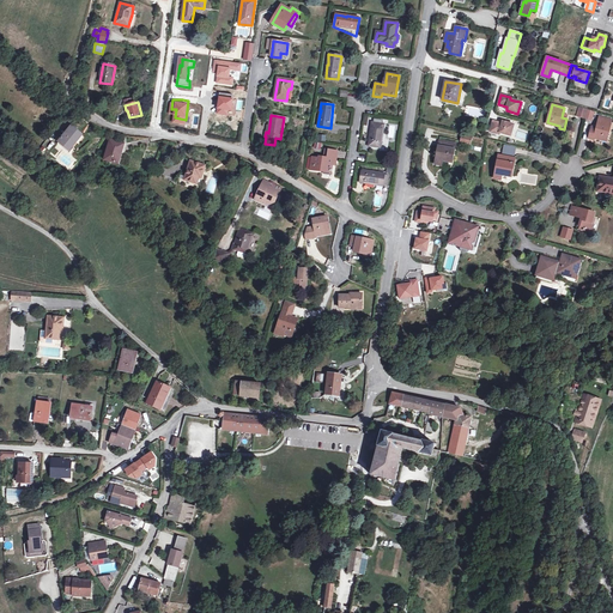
[(607,140),(612,121),(599,119),(596,128),(592,127),(589,138),(594,139),(595,137),(607,140)]
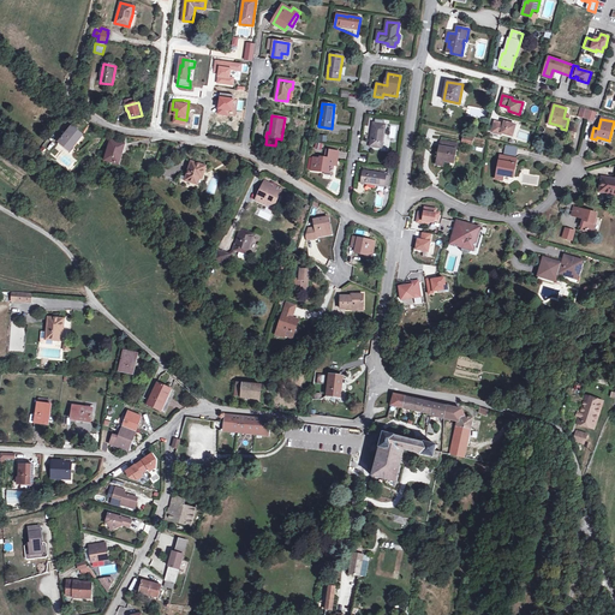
[(507,125),(505,124),(495,121),(493,133),(502,136),(502,133),(513,137),(517,125),(508,123),(507,125)]
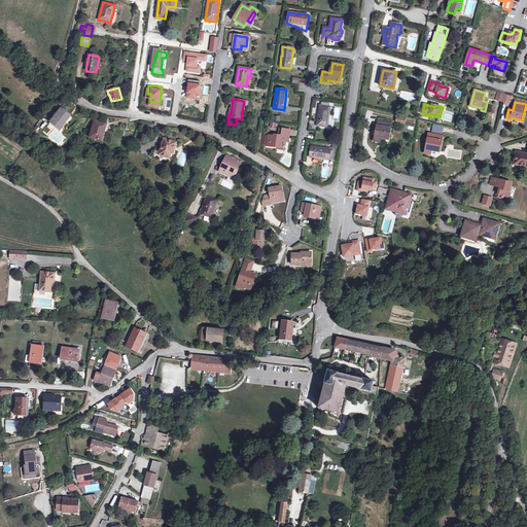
[(320,112),(319,115),(318,115),(317,126),(327,128),(330,107),(320,106),(319,112),(320,112)]
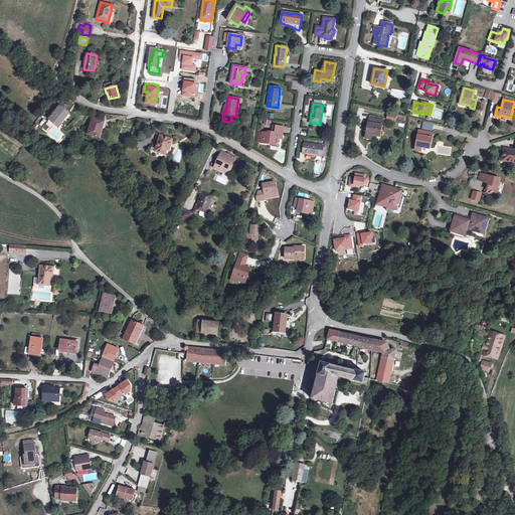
[(57,127),(68,114),(60,106),(49,120),(57,127)]
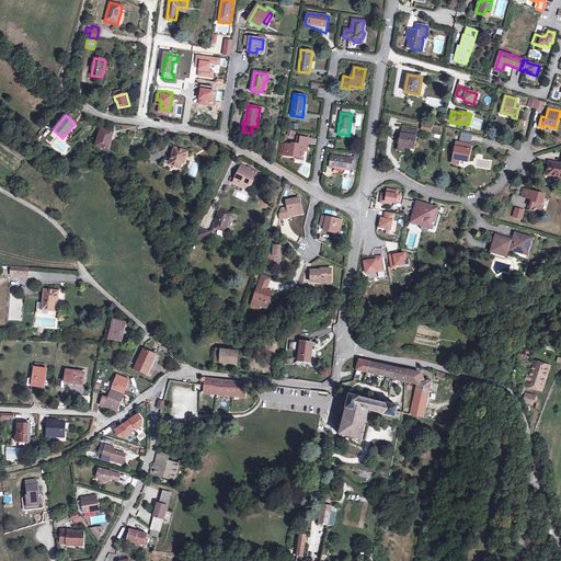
[(109,150),(114,133),(101,129),(95,147),(109,150)]
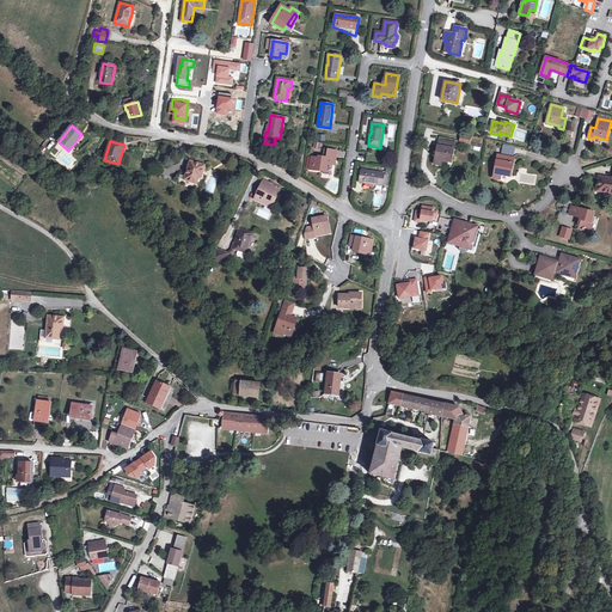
[(441,165),(442,160),(452,161),(456,145),(439,141),(435,164),(441,165)]
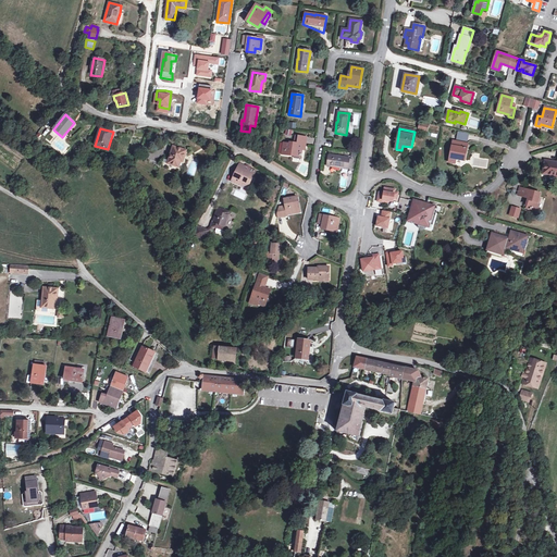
[(456,139),(468,141),(469,133),(457,131),(456,139)]
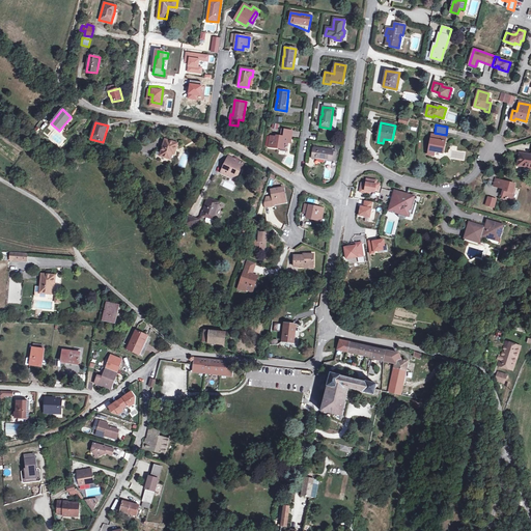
[(288,139),(291,139),(292,132),(281,130),(280,139),(277,138),(271,137),(269,147),(287,150),(288,143),(288,139)]
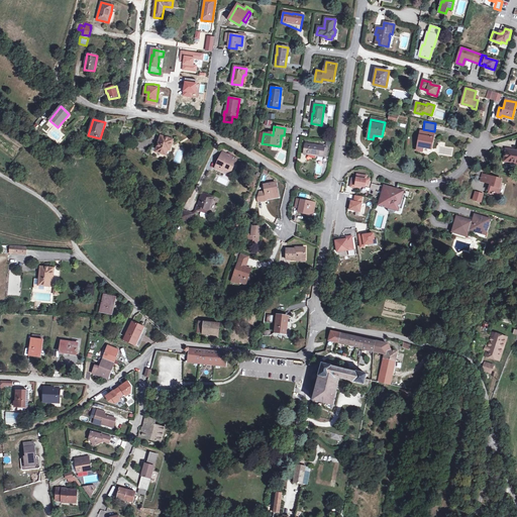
[(429,137),(430,133),(421,131),(417,150),(423,151),(423,147),(431,148),(434,138),(429,137)]
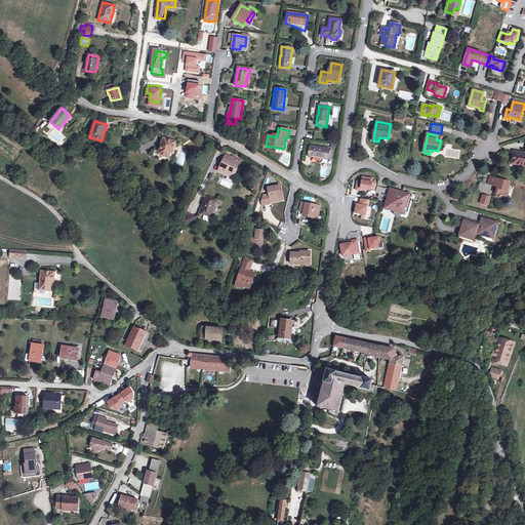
[(159,152),(158,154),(168,158),(170,152),(172,147),(174,148),(175,143),(163,138),(159,152)]
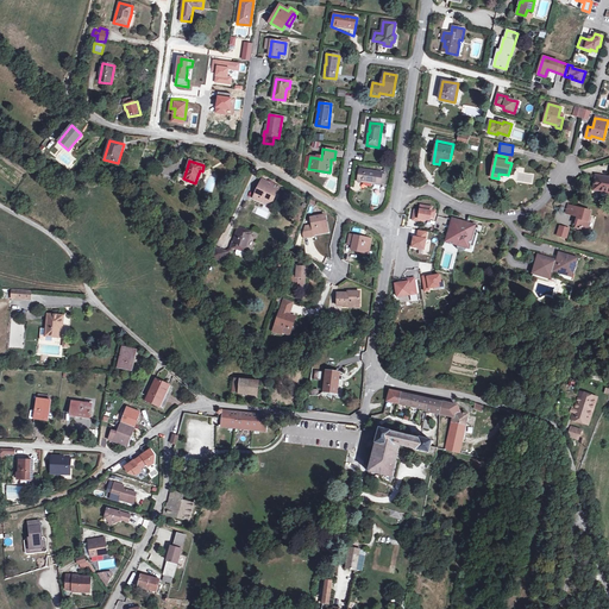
[(371,173),(371,171),(359,169),(358,182),(381,186),(383,174),(376,173),(375,173),(371,173)]
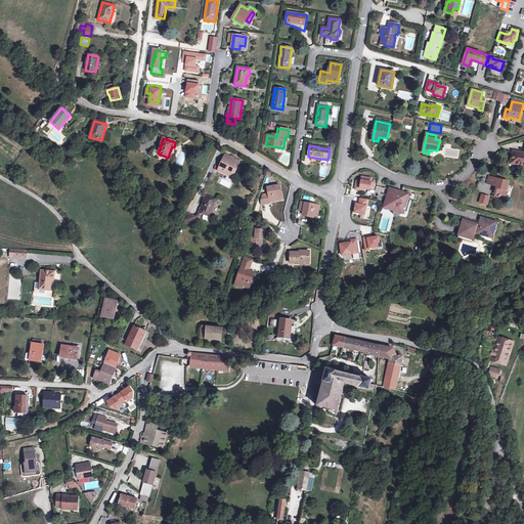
[(523,153),(514,151),(512,163),(523,165),(523,153)]
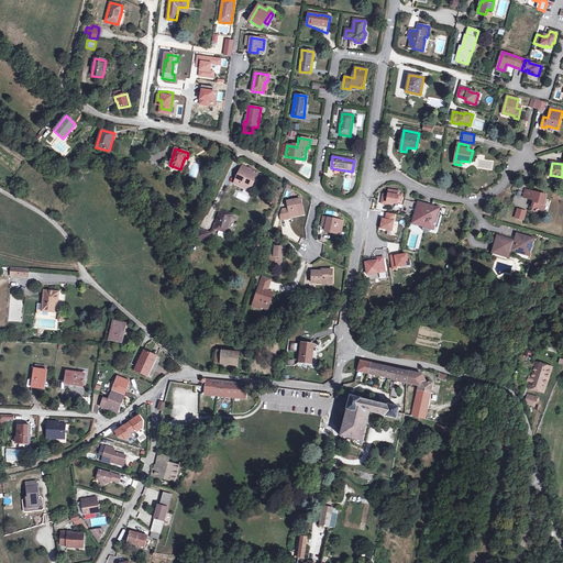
[(234,184),(246,189),(251,188),(254,179),(256,179),(260,175),(243,167),(234,184)]
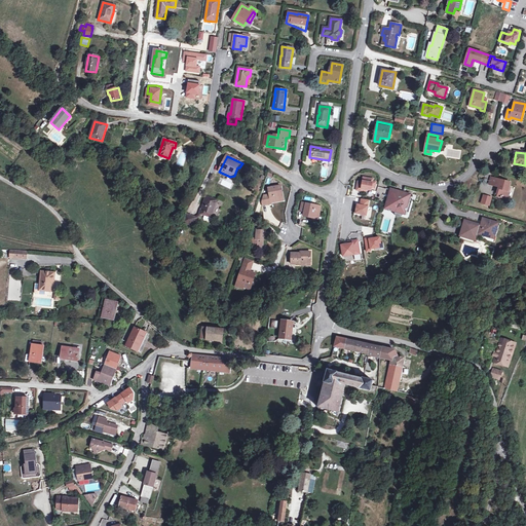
[(502,195),(502,197),(508,199),(510,191),(509,191),(511,183),(491,177),(491,180),(495,181),(493,186),(500,187),(499,194),(502,195)]
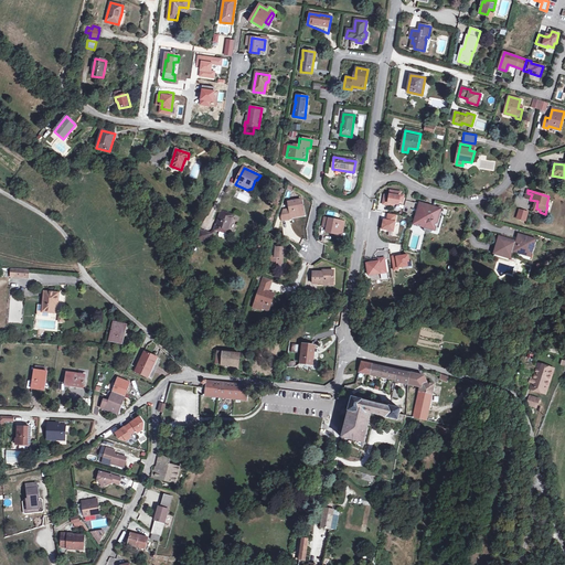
[(390,196),(385,195),(384,204),(388,205),(390,203),(394,204),(400,205),(400,202),(404,203),(405,196),(401,195),(402,193),(391,191),(390,196)]
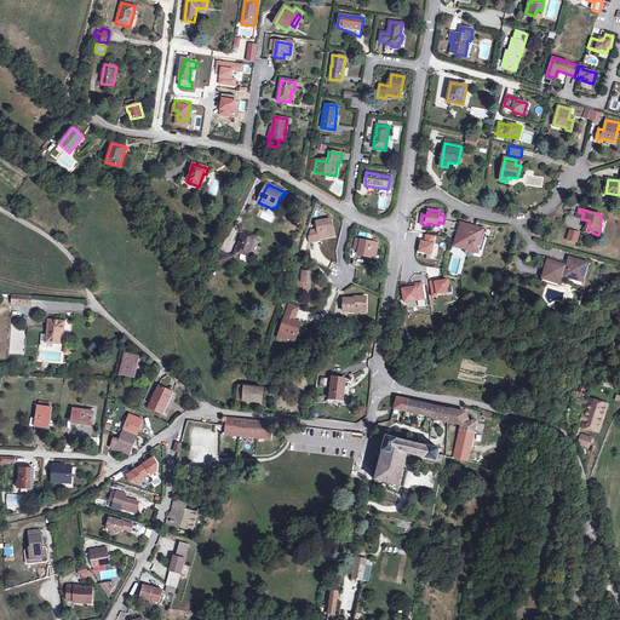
[(334,236),(331,219),(316,222),(320,240),(334,236)]
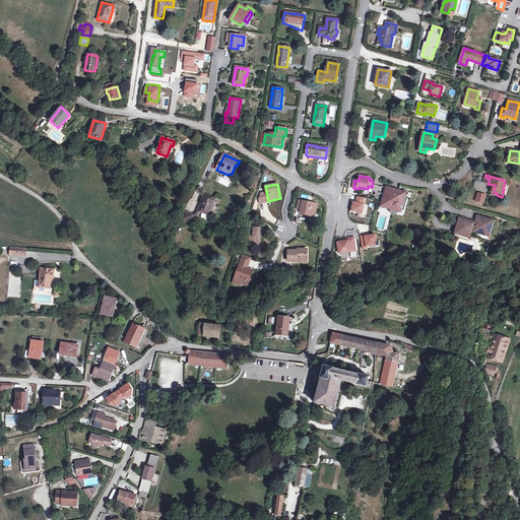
[(403,201),(404,196),(405,193),(399,191),(399,193),(395,192),(394,190),(387,188),(382,205),(391,208),(391,209),(391,210),(391,212),(392,213),(393,213),(394,214),(395,214),(396,214),(397,213),(398,212),(399,211),(403,212),(404,210),(399,208),(400,204),(402,205),(403,203),(406,203),(404,201),(403,201)]
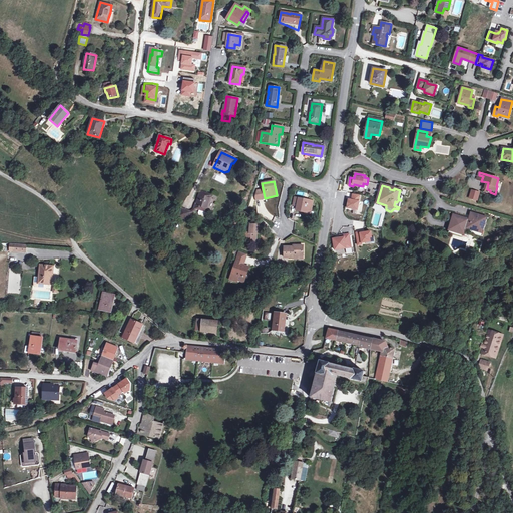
[(478,201),(480,191),(471,189),(468,198),(478,201)]
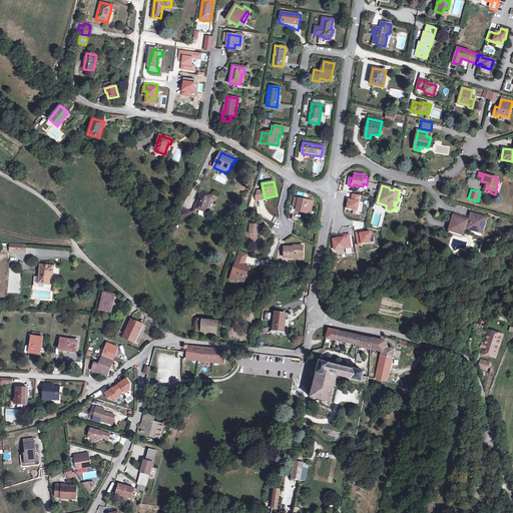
[(207,212),(212,195),(200,191),(195,208),(207,212)]
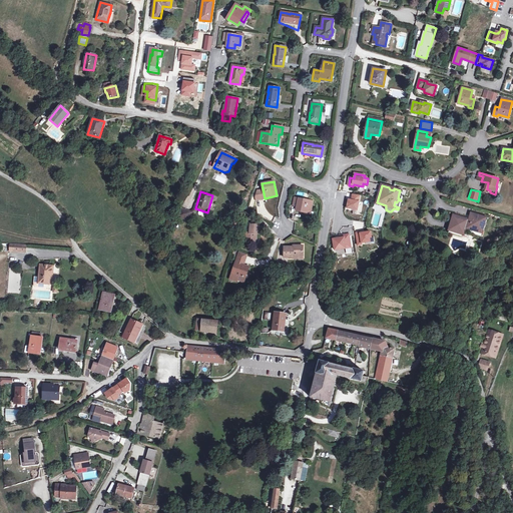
[(358,210),(360,196),(353,195),(352,200),(349,200),(348,208),(358,210)]
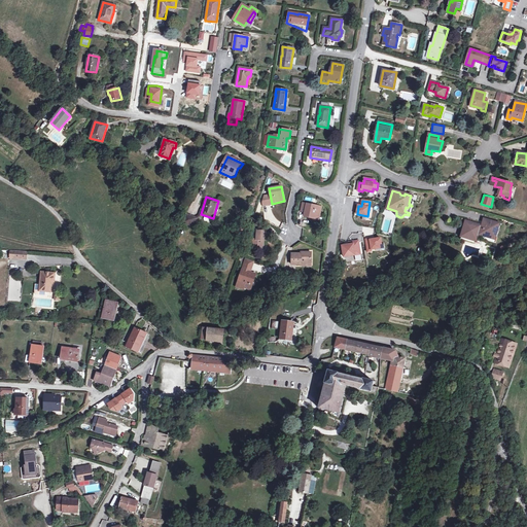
[(307,205),(305,212),(305,217),(315,218),(316,214),(320,215),(321,207),(307,205)]
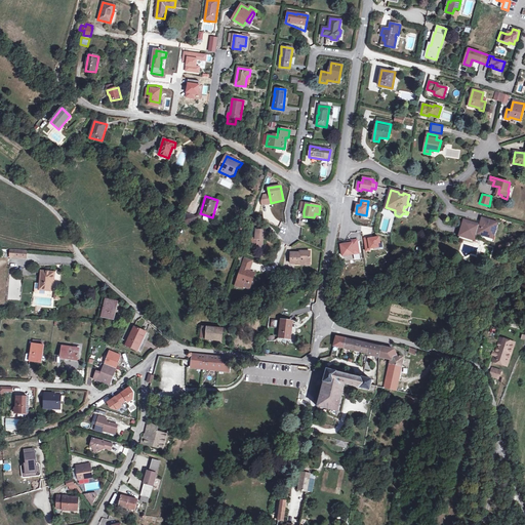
[(192,226),(196,218),(187,214),(184,223),(192,226)]
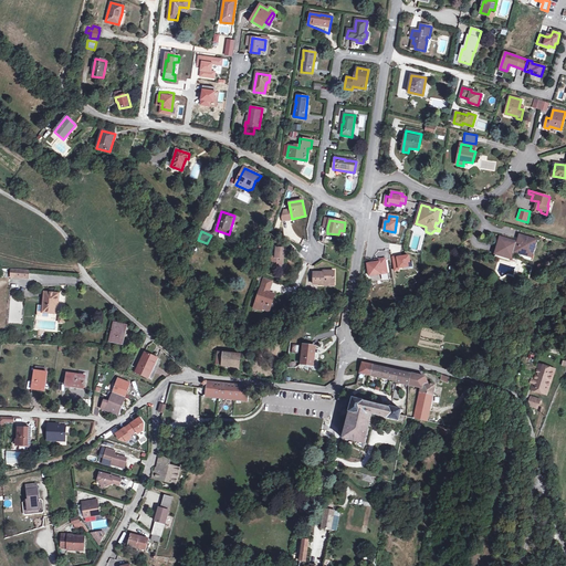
[(534,250),(535,245),(533,245),(535,240),(521,236),(517,245),(514,244),(515,242),(502,239),(498,252),(500,253),(500,254),(506,257),(506,255),(512,257),(514,248),(517,249),(517,252),(522,254),(523,253),(531,255),(533,250),(534,250)]
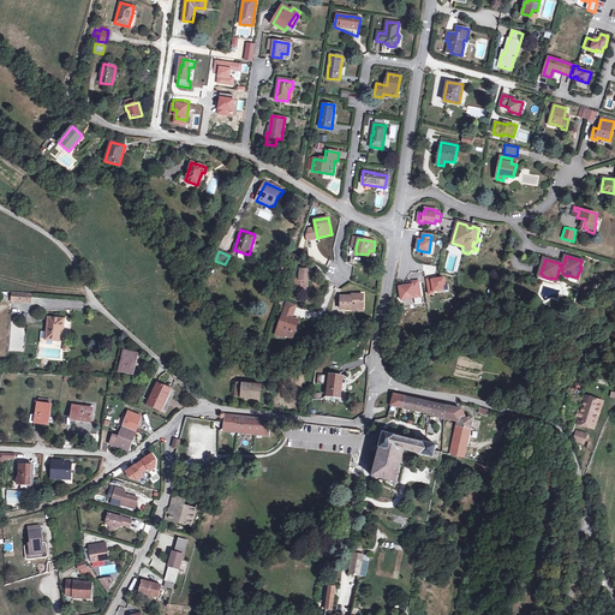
[(308,280),(310,280),(310,270),(300,270),(299,280),(296,280),(294,292),(308,292),(308,286),(308,280)]
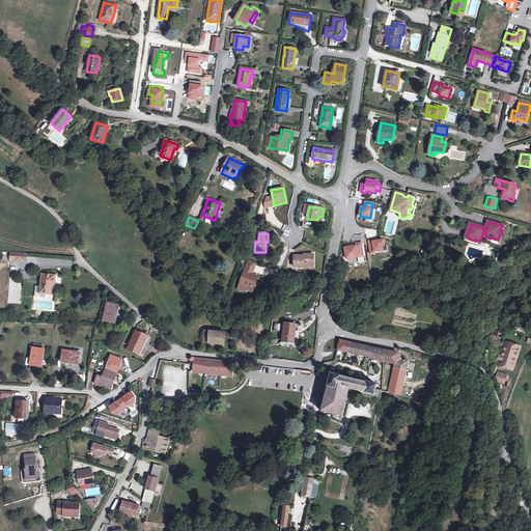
[(385,247),(384,241),(373,242),(373,241),(369,242),(371,254),(375,254),(374,252),(379,252),(384,251),(383,247),(385,247)]
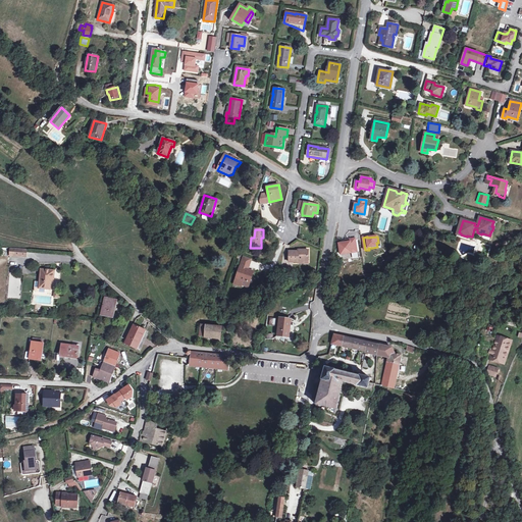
[(347,243),(340,244),(341,255),(346,254),(346,252),(352,251),(352,253),(358,252),(356,239),(350,240),(350,241),(347,242),(347,243)]
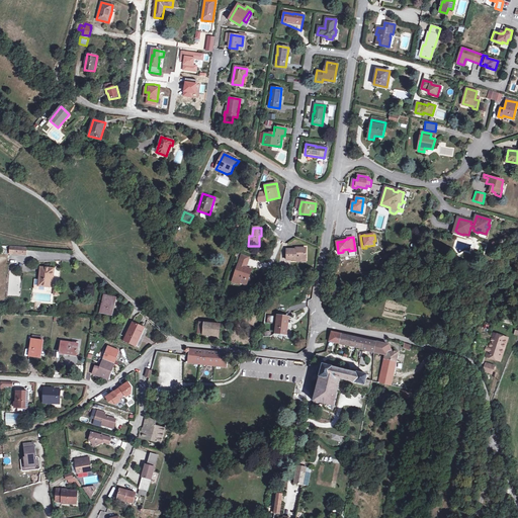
[(26,256),(27,248),(10,247),(9,255),(14,255),(26,256)]
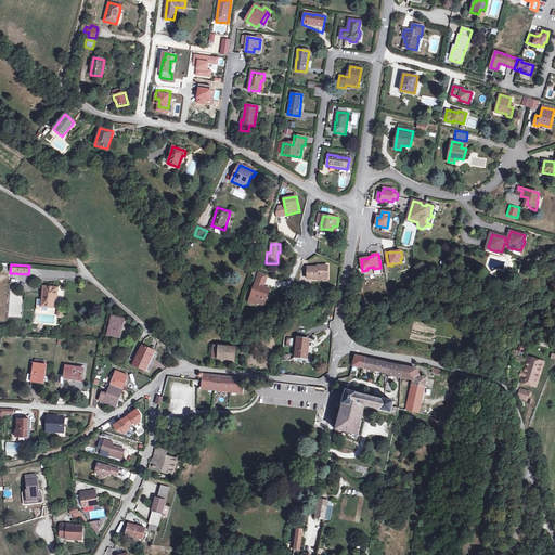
[(317,278),(327,278),(327,267),(317,266),(317,268),(307,268),(307,280),(317,280),(317,278)]
